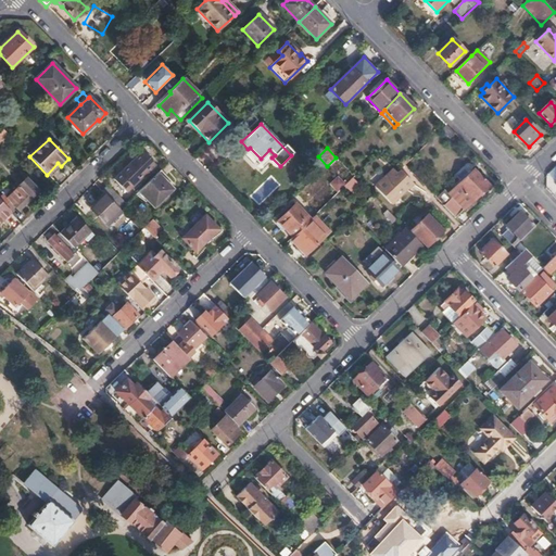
[(143,152),(114,179),(127,193),(156,165),(143,152)]
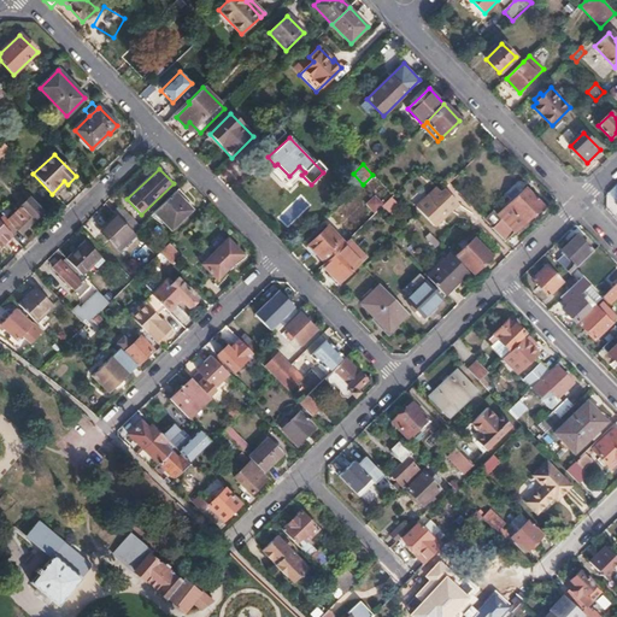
[(441,192),(438,188),(416,209),(435,228),(459,204),(445,188),(441,192)]
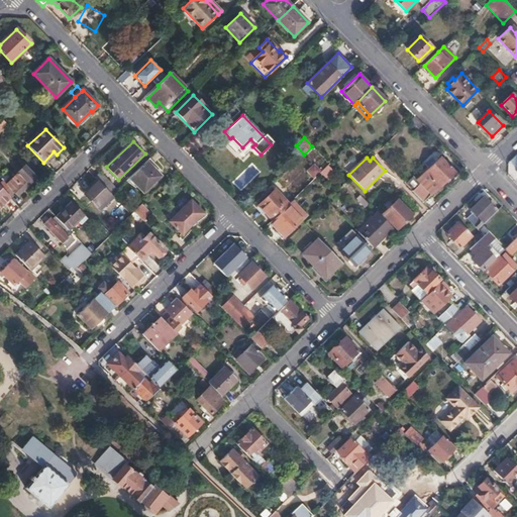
[(158,167),(149,159),(129,179),(144,194),(162,176),(156,169),(158,167)]
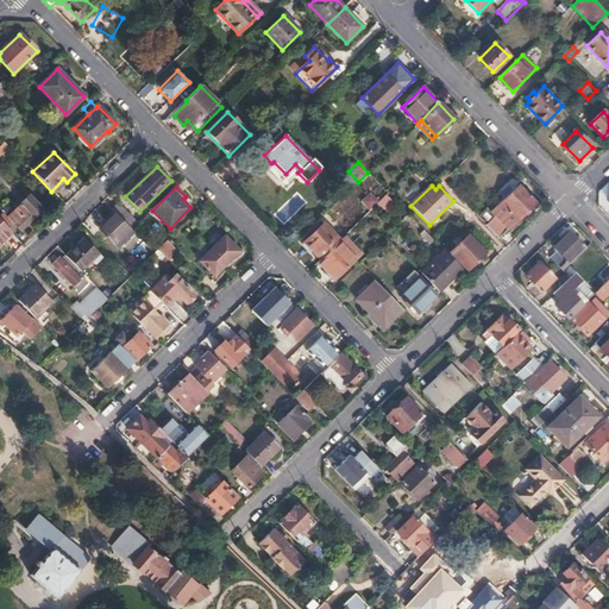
[(488,224),(488,226),(500,238),(535,202),(519,187),(514,192),(509,187),(502,193),(508,198),(491,214),(495,217),(488,224)]
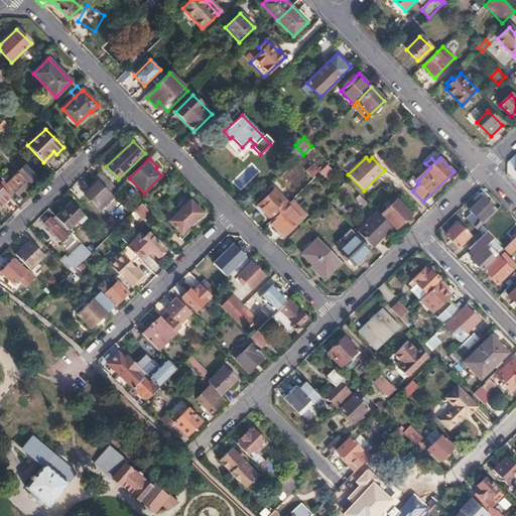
[(232,182),(241,190),(260,171),(251,162),(232,182)]
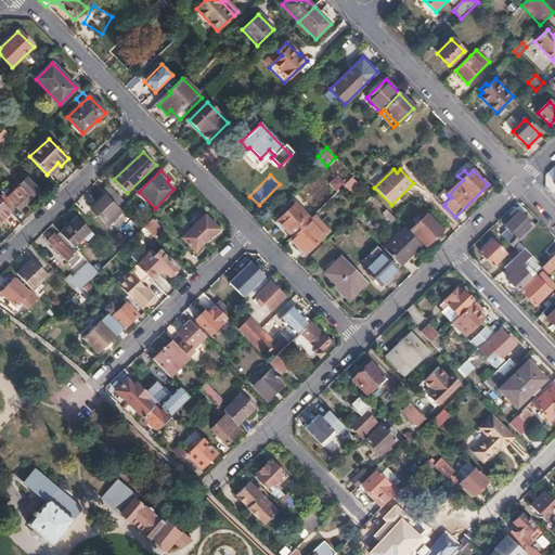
[(327,183),(336,192),(345,184),(336,176),(327,183)]
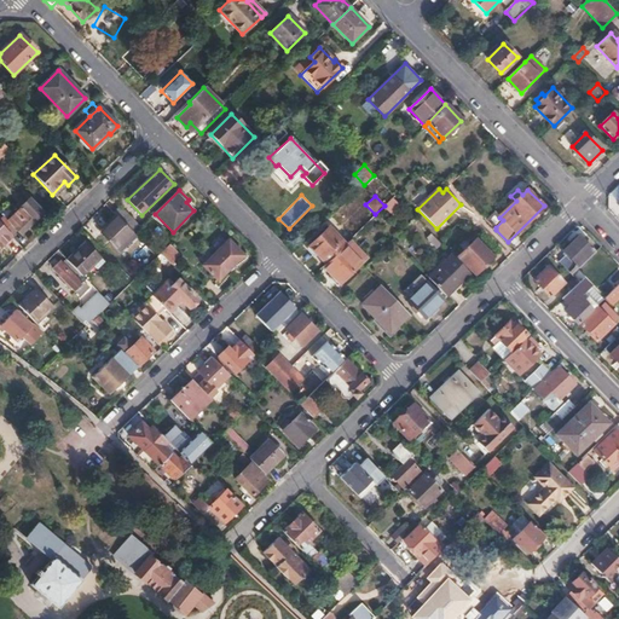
[(392,197),(382,207),(389,214),(399,204),(392,197)]
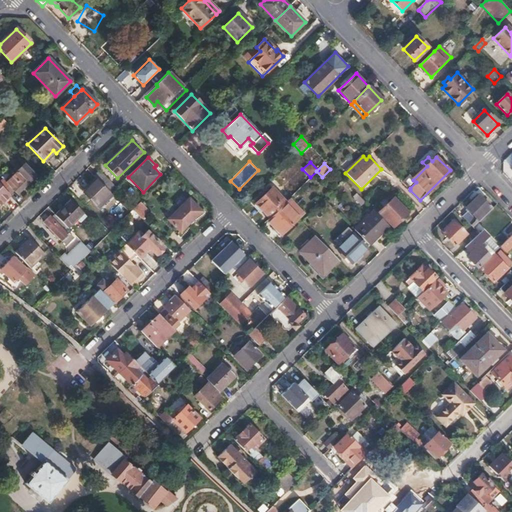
[(24,166),(6,183),(17,194),(34,177),(24,166)]
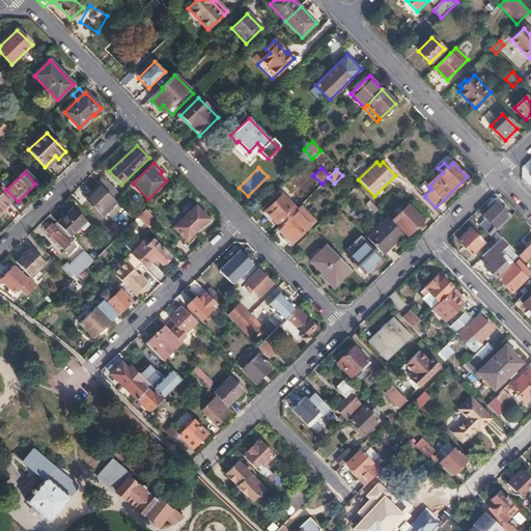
[(103,177),(98,183),(101,187),(113,198),(115,200),(120,195),(103,177)]
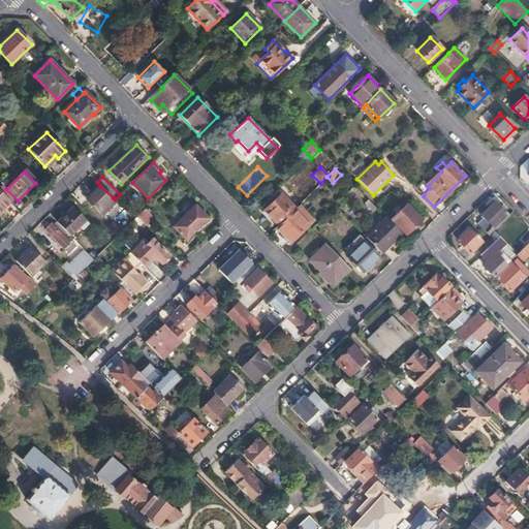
[(113,197),(100,186),(87,199),(88,200),(98,211),(102,215),(116,201),(115,199),(113,197)]
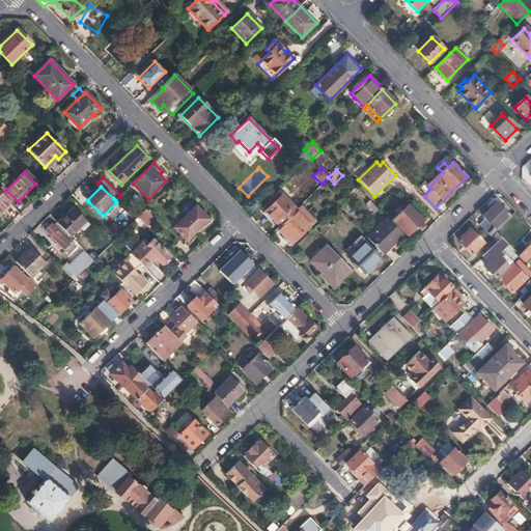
[(0,212),(9,203),(0,194),(0,212)]
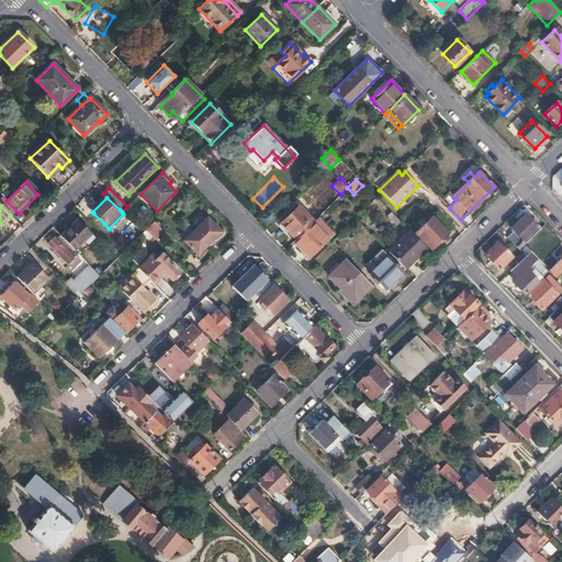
[(295,240),(312,224),(314,223),(298,206),(280,224),(295,240)]
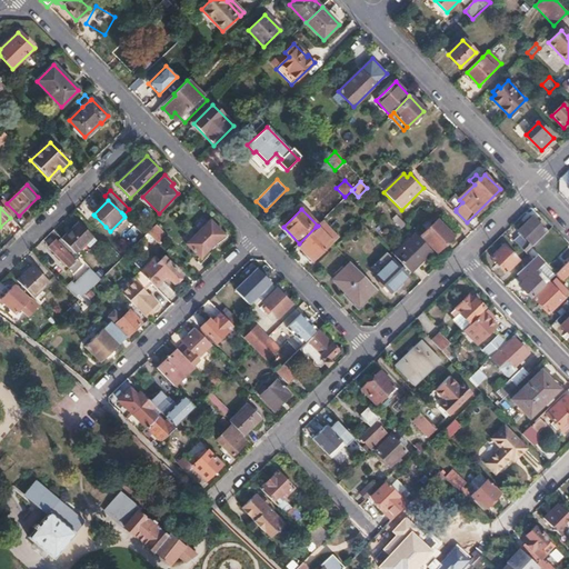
[(519,236),(515,241),(527,253),(547,232),(532,218),(519,231),(530,243),(528,245),(519,236)]
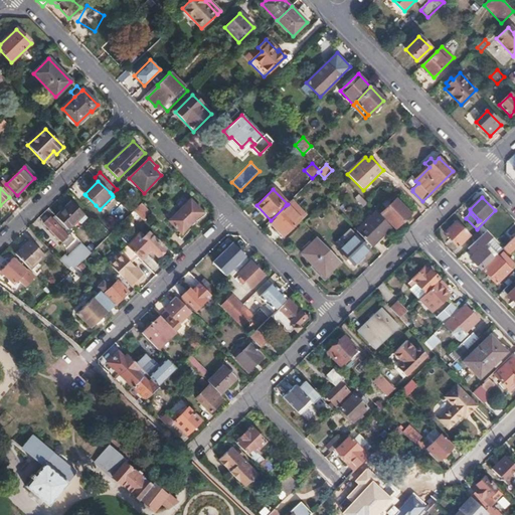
[(396,199),(381,213),(395,228),(409,214),(396,199)]
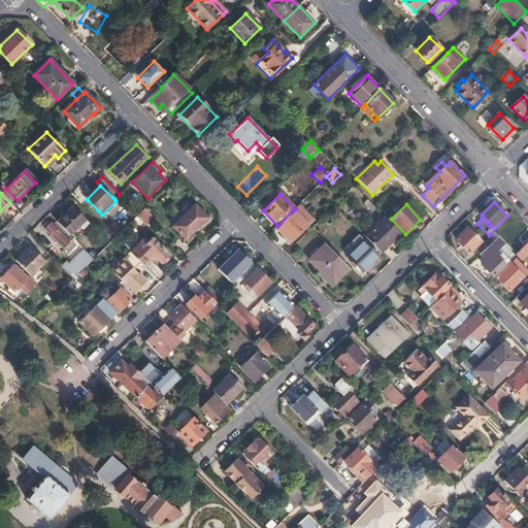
[(195,205),(173,226),(186,239),(208,219),(195,205)]
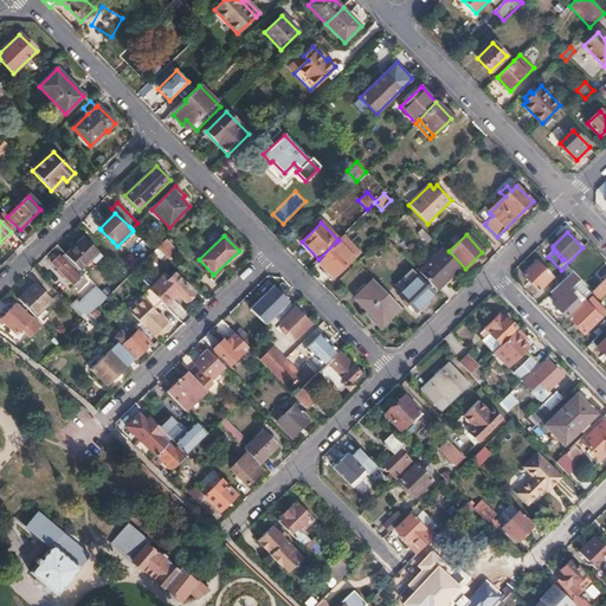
[(318,259),(316,262),(333,278),(352,258),(358,252),(342,236),(339,240),(336,242),(318,259)]
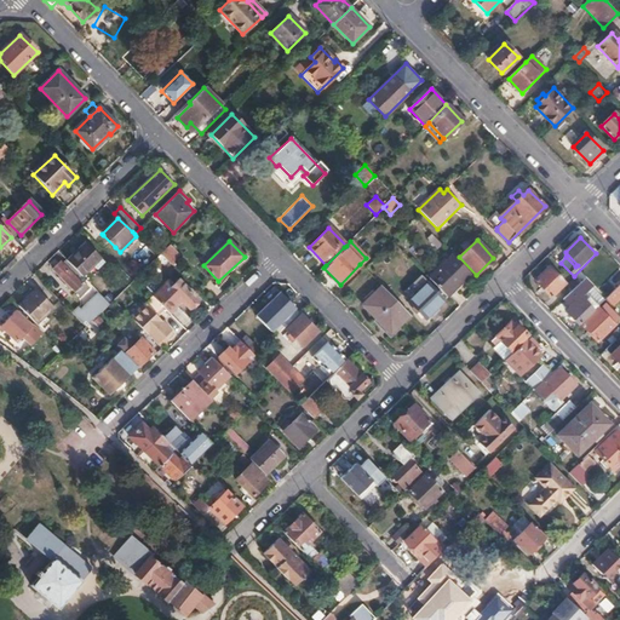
[(85,242),(67,260),(82,276),(92,267),(96,270),(104,262),(85,242)]
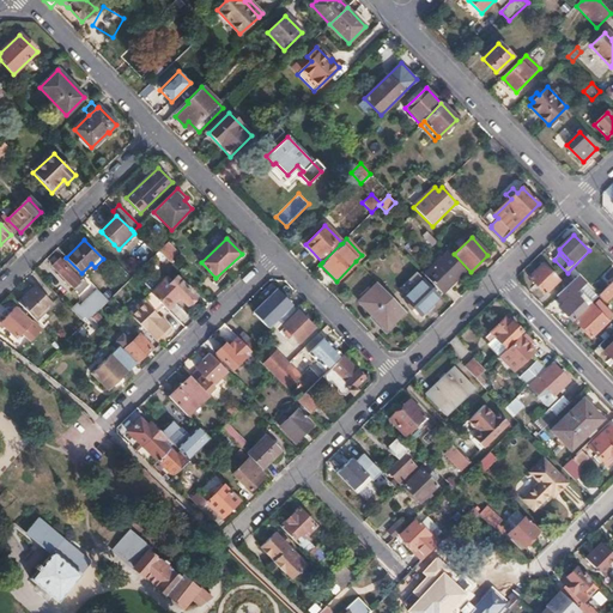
[(165,246),(159,250),(169,260),(173,263),(177,259),(165,246)]
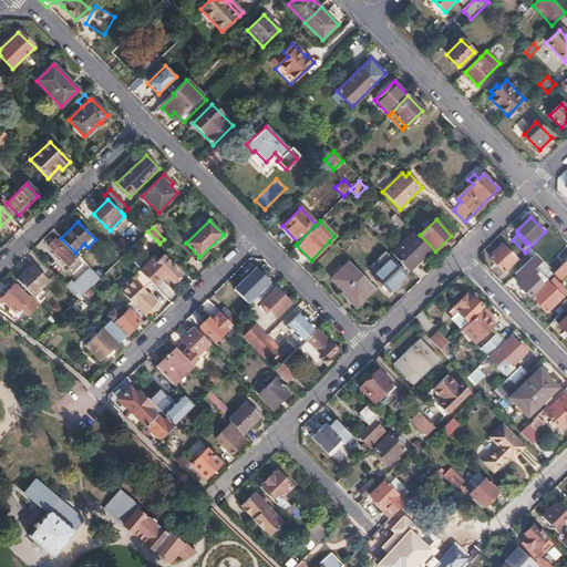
[(147,232),(144,236),(143,236),(152,245),(156,240),(147,232)]
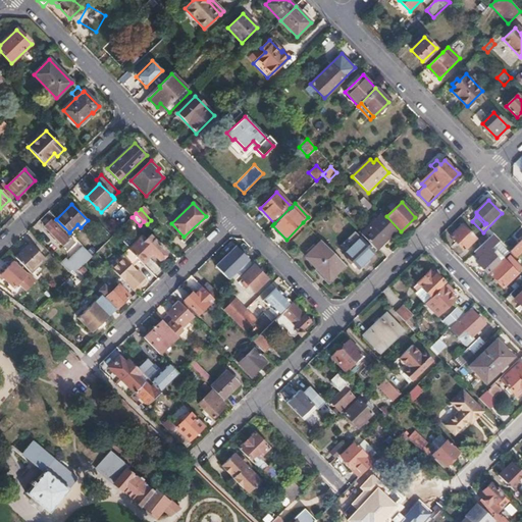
[(381,215),(361,235),(376,250),(396,230),(381,215)]
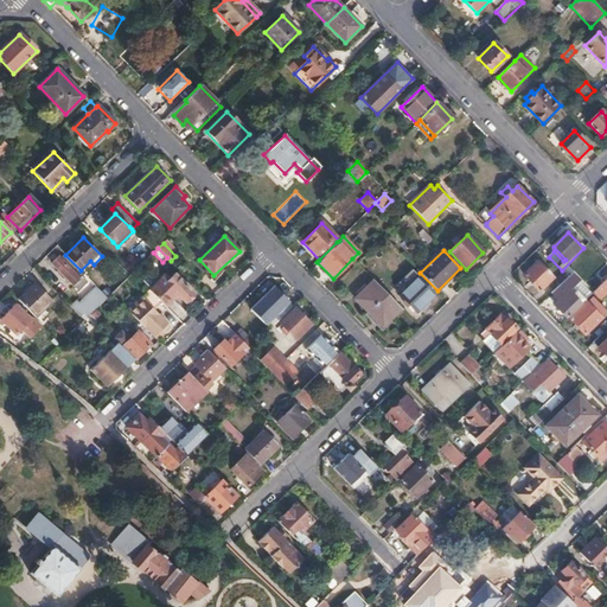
[(59,257),(52,263),(78,291),(87,282),(82,276),(80,279),(59,257)]
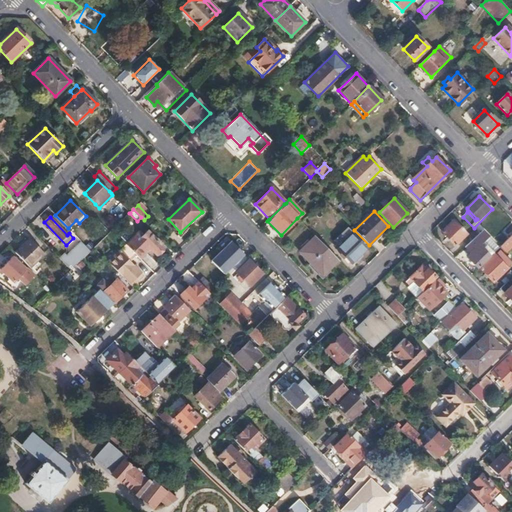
[(454,221),(442,232),(455,246),(467,234),(454,221)]
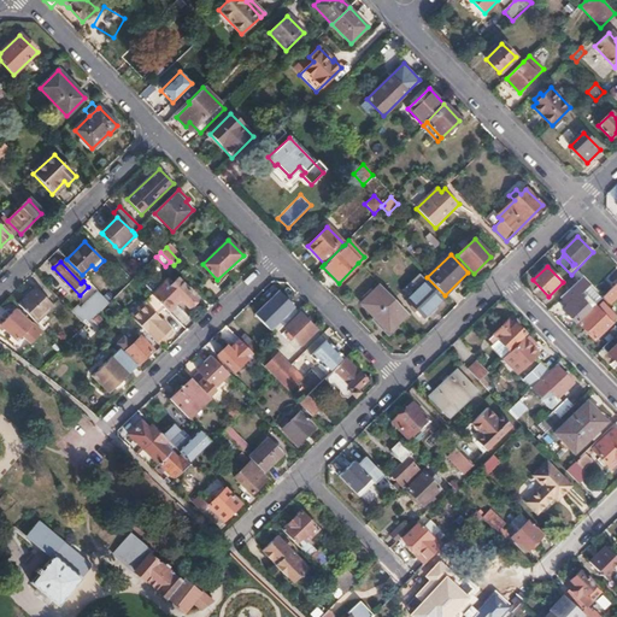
[(616,268),(604,278),(610,286),(616,280),(616,268)]
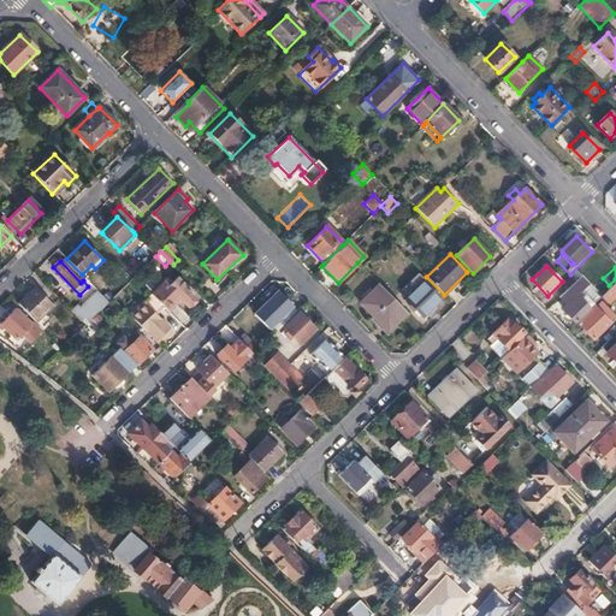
[(567,304),(562,309),(574,323),(592,304),(580,292),(587,285),(581,278),(561,297),(567,304)]
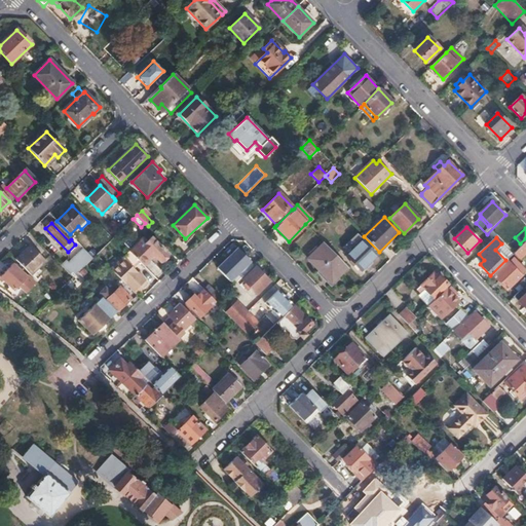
[(148,260),(142,265),(144,267),(153,258),(157,258),(162,262),(168,256),(151,238),(147,242),(143,238),(136,247),(148,260)]
